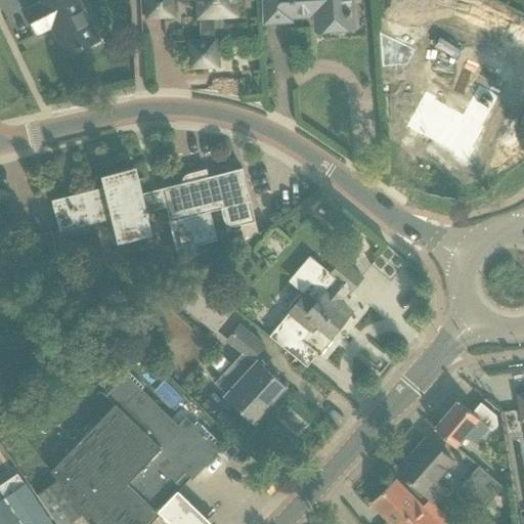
[(98,40),(78,0),(42,0),(41,1),(41,2),(26,10),(38,35),(54,27),(68,54),(98,40)]
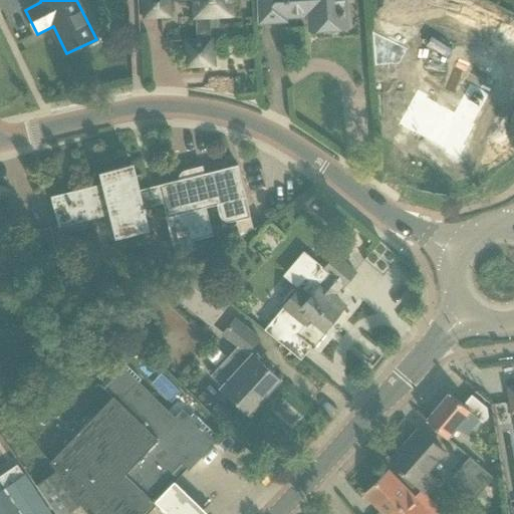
[(142,0),(144,18),(170,16),(169,2),(193,1),(194,18),(195,18),(196,39),(185,40),(187,66),(213,65),(211,39),(210,39),(209,17),(232,15),(230,0),(142,0)]
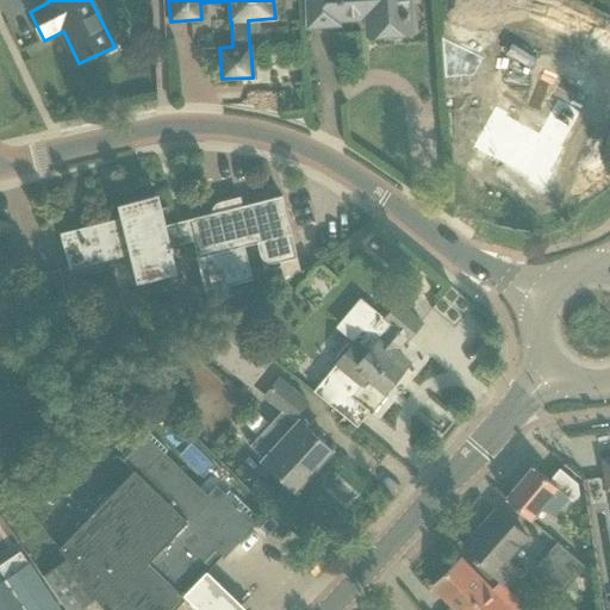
[(307,0),(307,2),(309,26),(337,24),(337,19),(367,17),(368,36),(406,32),(405,20),(409,20),(408,12),(405,13),(404,0),(307,0)]
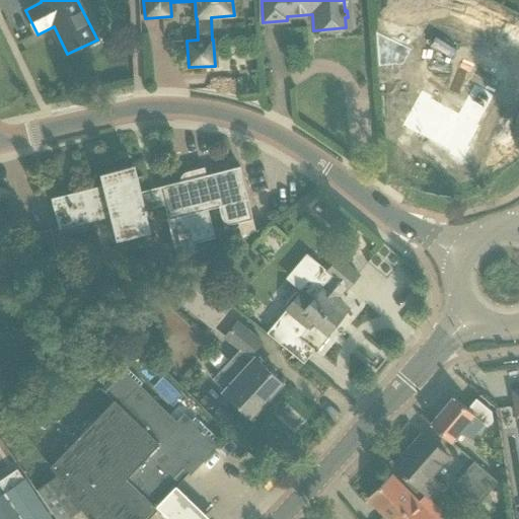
[(478,47),(480,0),(443,0),(441,65),(434,64),(434,74),(500,77),(501,48),(478,47)]
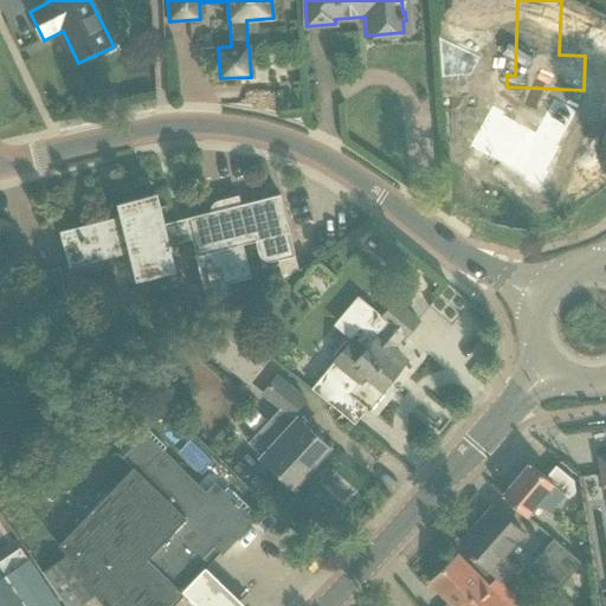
[(442,79),(469,77),(479,58),(438,38),(442,79)]
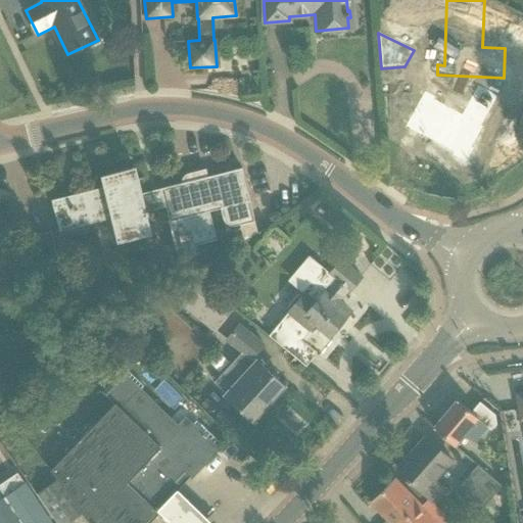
[(476,88),(462,114),(462,113),(460,115),(456,113),(456,112),(439,104),(441,101),(438,100),(437,102),(433,100),(434,98),(424,92),(403,129),(409,132),(410,130),(418,134),(417,136),(421,139),(423,136),(453,153),(452,155),(466,163),(473,149),(471,147),(482,127),(481,127),(481,125),(495,98),(496,98),(497,97),(477,86),(476,88)]
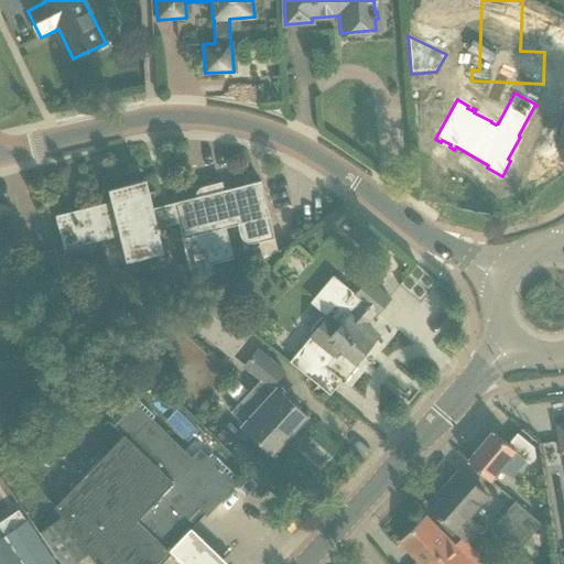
[(177,224),(176,215),(155,220),(149,193),(147,180),(109,190),(111,202),(55,216),(64,250),(122,236),(129,260),(162,251),(161,245),(181,240),(182,238),(161,242),(156,229),(177,224)]
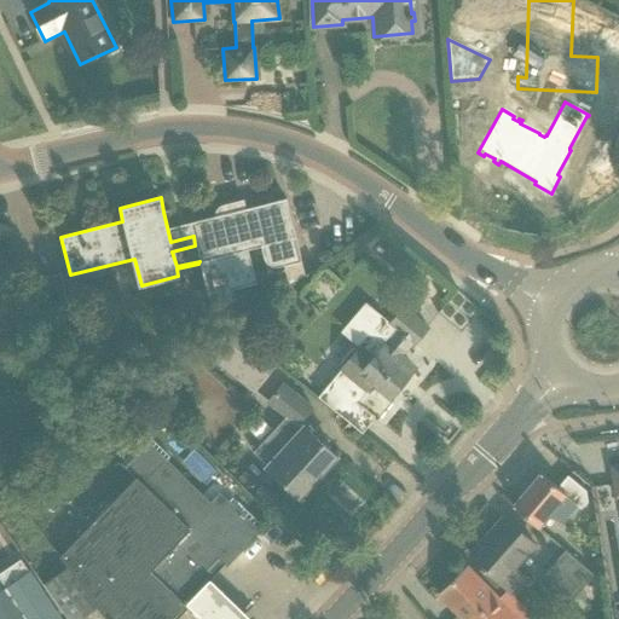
[(191,223),(194,236),(195,246),(200,261),(198,264),(208,306),(235,301),(231,289),(256,283),(248,250),(260,248),(266,271),(301,261),(285,200),(239,210),(236,202),(220,206),(218,208),(215,210),(214,214),(214,217),(191,223)]
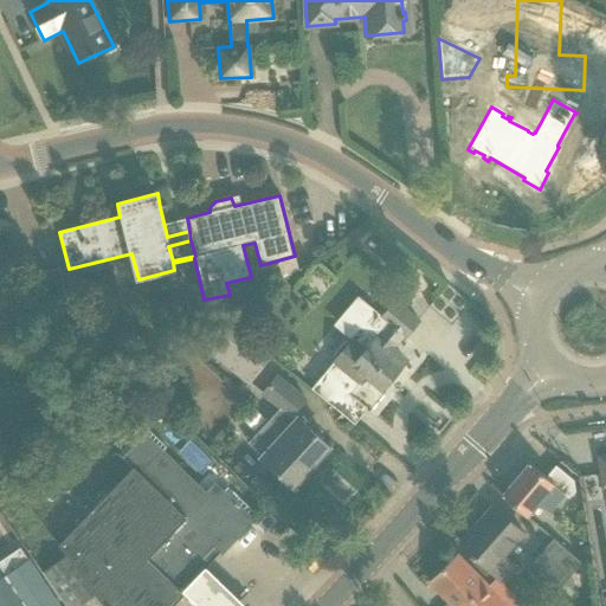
[(28,276),(38,315),(68,308),(58,268),(28,276)]
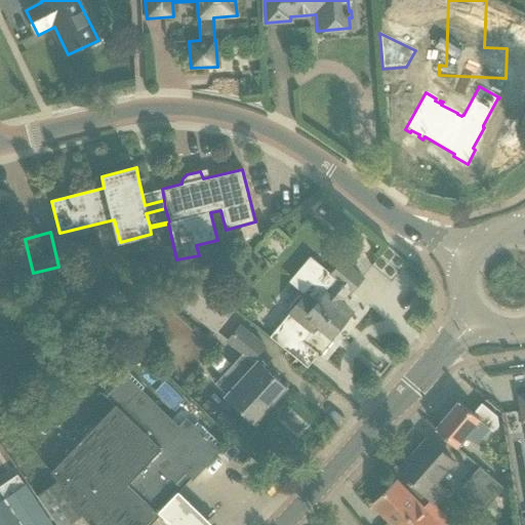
[(0,278),(19,274),(16,261),(13,247),(2,250),(0,243),(0,278)]
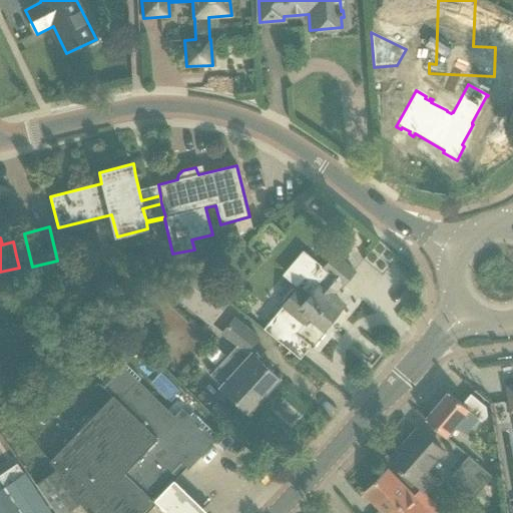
[(284,304),(263,329),(283,345),(293,333),(312,349),(327,332),(324,329),(343,306),(331,297),(342,285),(343,286),(354,272),(335,255),(323,270),(302,251),(282,275),(299,288),(296,292),(292,289),(281,302),(284,304)]
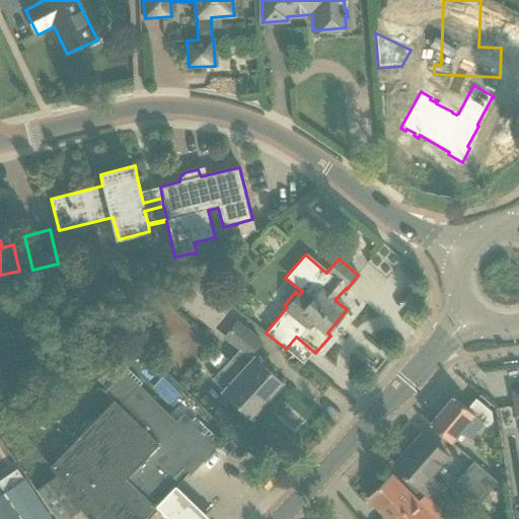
[(177,303),(211,331),(231,307),(197,279),(177,303)]
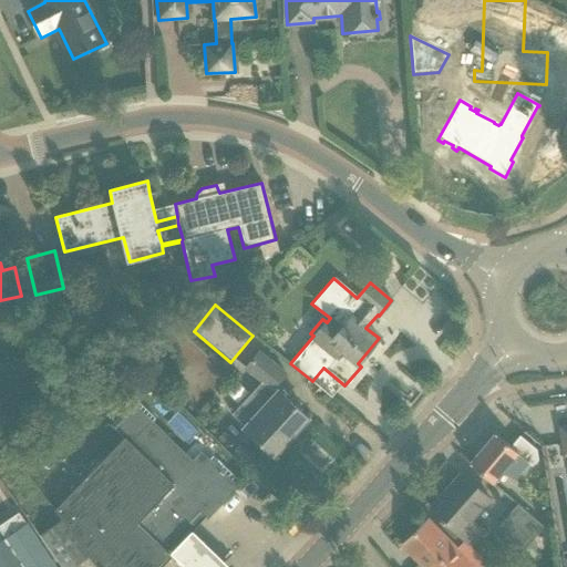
[(261,381),(230,414),(246,429),(245,430),(257,440),(274,455),(288,440),(284,436),(303,415),(287,400),(279,392),(278,393),(272,389),(285,373),(258,352),(246,368),(261,381)]
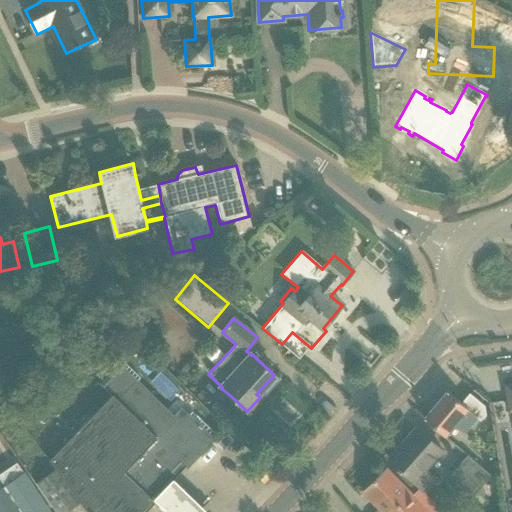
[(102,386),(112,395),(181,463),(187,469),(205,451),(204,450),(214,439),(202,427),(199,424),(181,408),(173,416),(137,381),(140,378),(125,364),(122,367),(107,375),(100,383),(103,386),(102,386)]
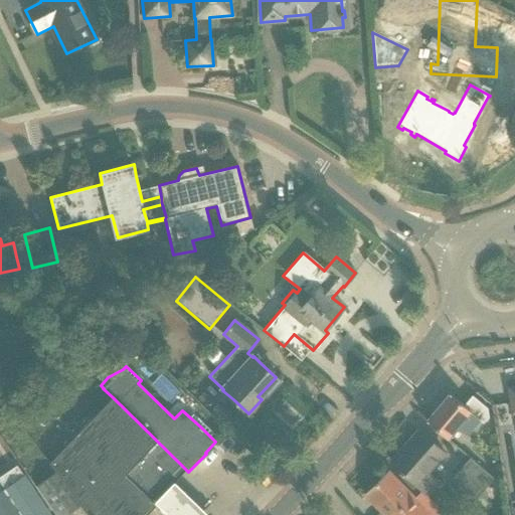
[(426,421),(442,435),(448,440),(458,427),(468,437),(480,421),(482,423),(488,417),(486,407),(472,395),(464,405),(450,394),(426,421)]
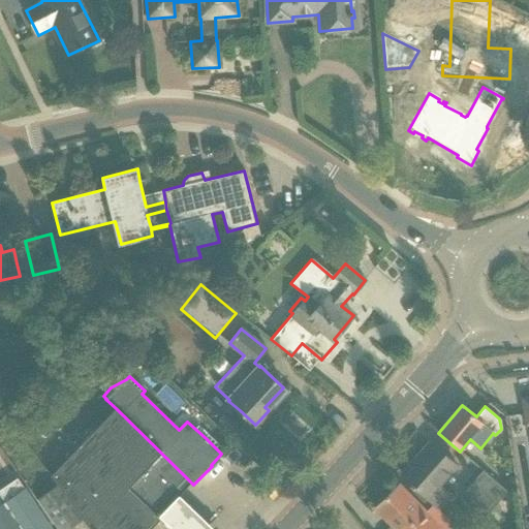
[(51,476),(57,485),(84,519),(87,523),(92,528),(150,528),(160,519),(154,514),(187,478),(116,408),(51,476)]
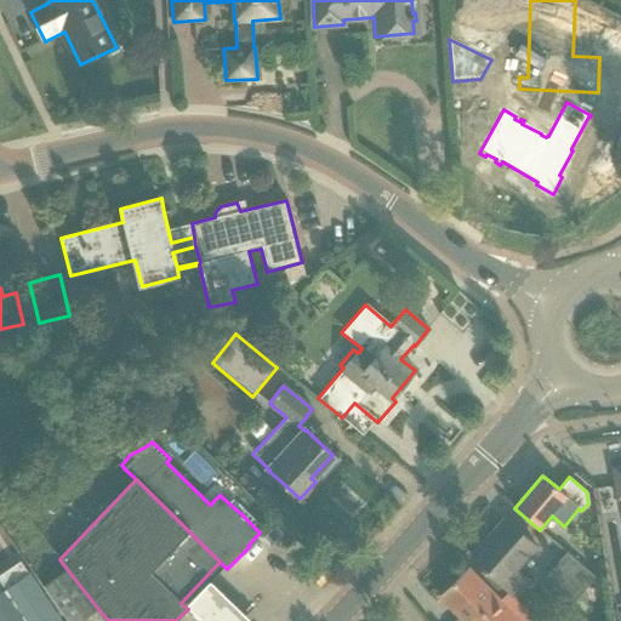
[(254,496),(265,505),(273,496),(262,486),(254,496)]
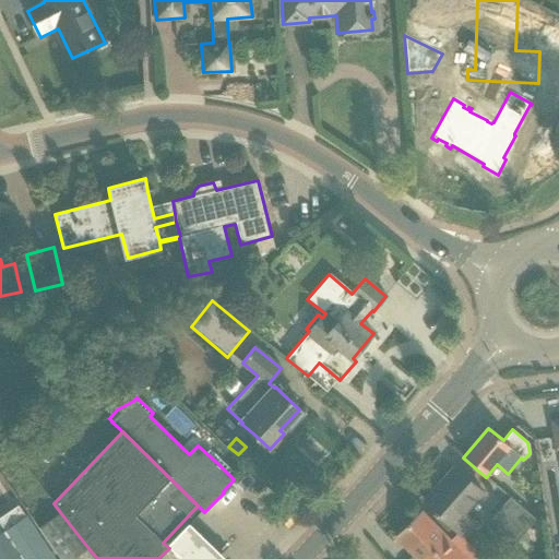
[(432,513),(437,516),(439,514),(452,526),(464,538),(478,523),(465,512),(483,492),(471,482),(454,467),(442,480),(444,484),(426,504),(435,512),(432,513)]
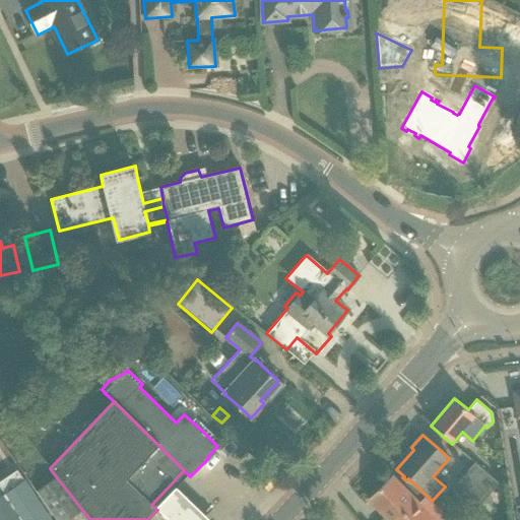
[(499,485),(475,463),(466,473),(490,495),(493,508),(503,496),(499,485)]
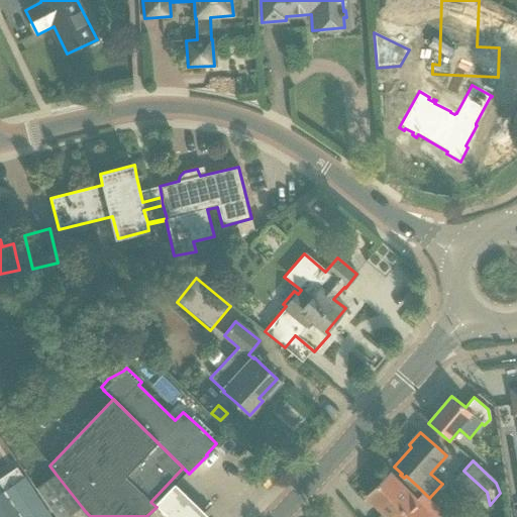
[(0,481),(6,491),(3,492),(19,516),(48,516),(15,464),(0,475),(0,481)]
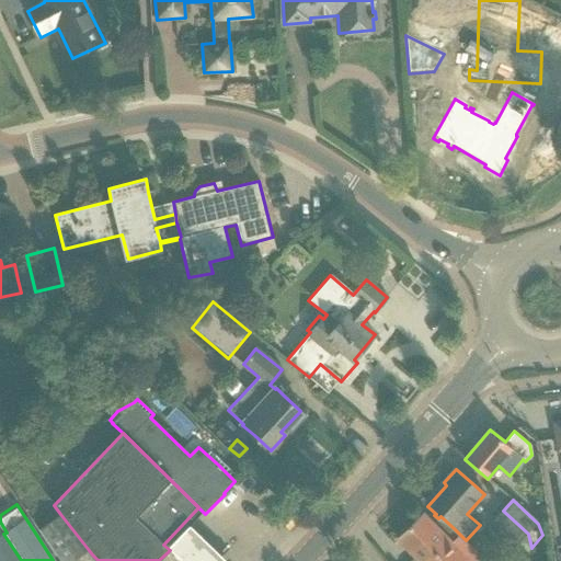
[(528,534),(503,511),(492,523),(517,546),(526,553),(531,548),(528,534)]
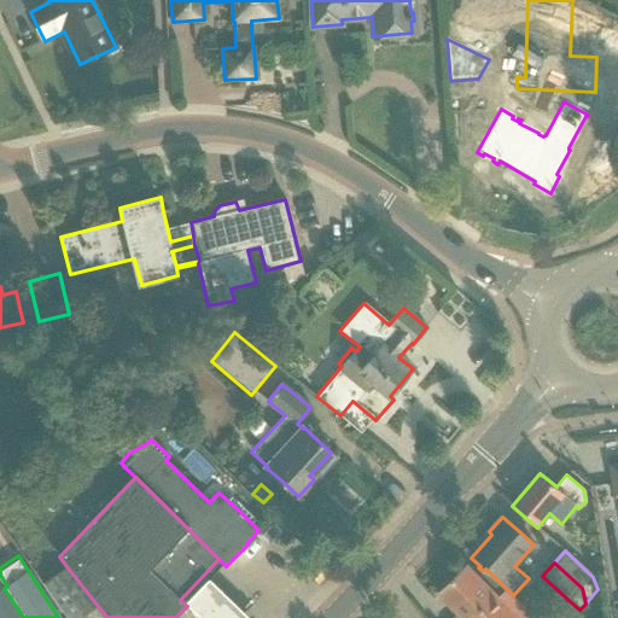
[(81,617),(98,606),(66,566),(42,583),(65,617),(81,617)]
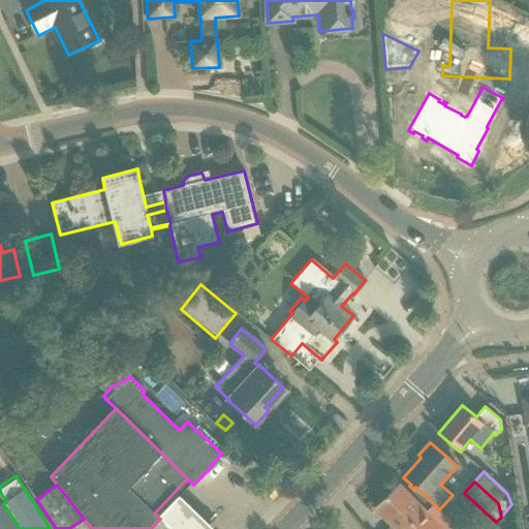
[(432,505),(426,512),(398,485),(374,508),(394,528),(445,528),(452,524),(432,505)]
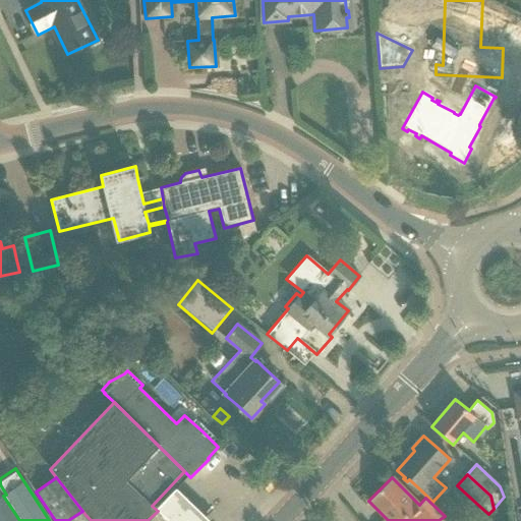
[(216,520),(209,514),(181,486),(160,509),(171,520),(216,520)]
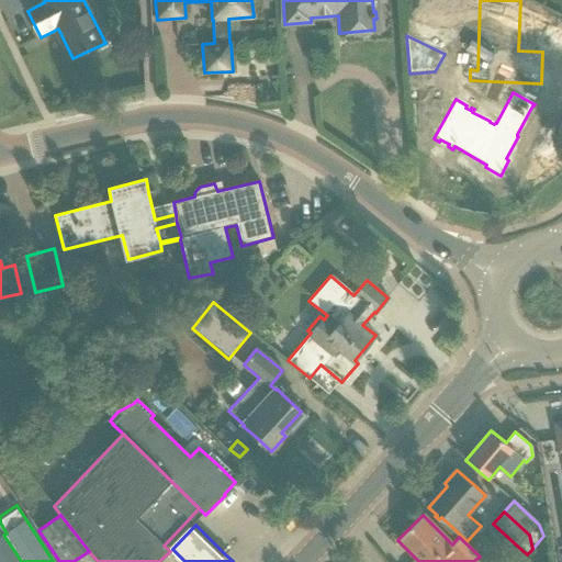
[(21,561),(3,535),(0,537),(0,561),(21,561)]
